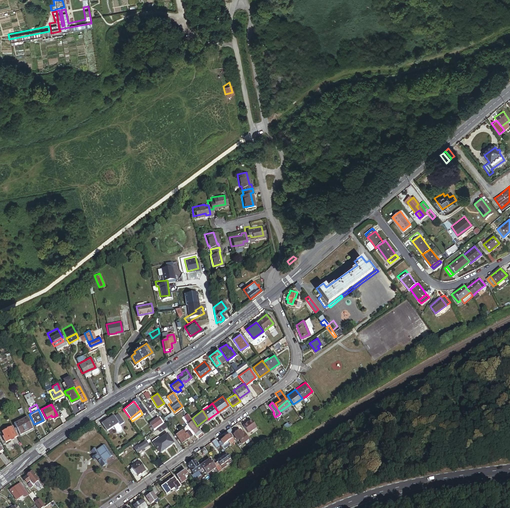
[(162,417),(165,420),(173,415),(170,411),(162,417)]
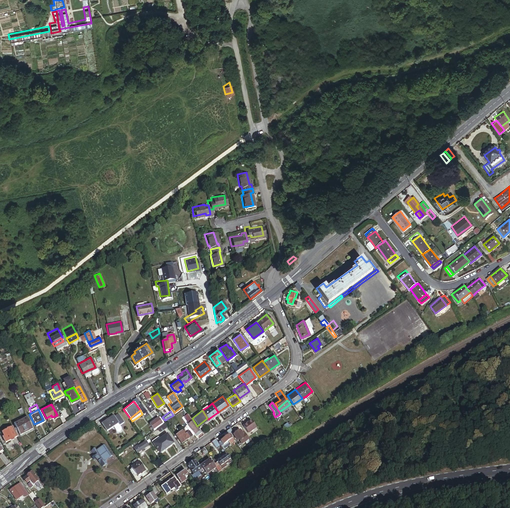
[(119,422),(123,419),(117,412),(113,415),(117,421),(119,422)]
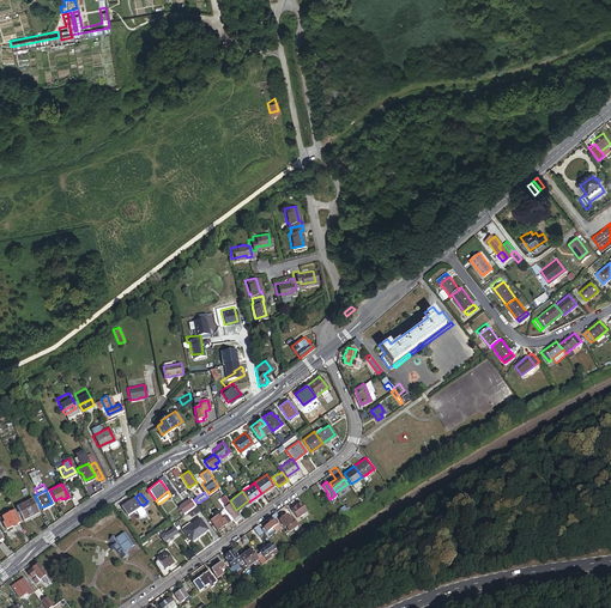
[(135,508),(140,504),(135,497),(134,494),(129,498),(135,508)]
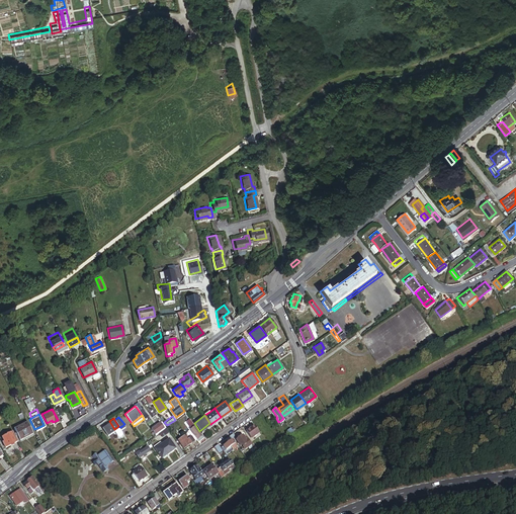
[(202,435),(199,431),(194,423),(190,418),(186,421),(190,427),(189,428),(197,439),(202,436),(201,435),(202,435)]
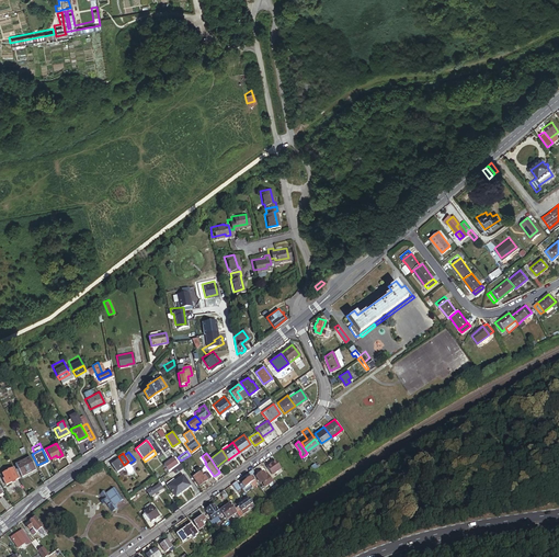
[(14,463),(20,474),(34,467),(29,455),(14,463)]
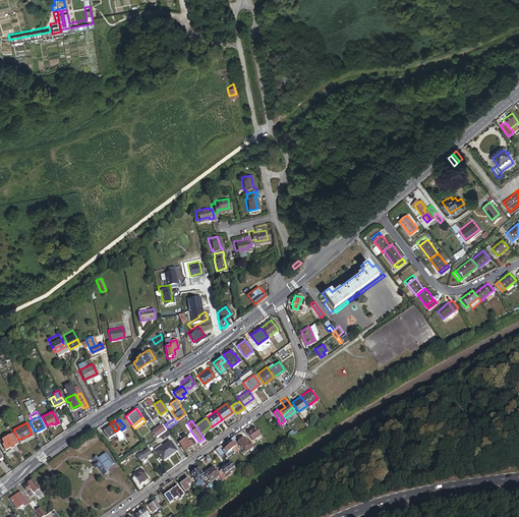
[(115,432),(110,423),(102,429),(107,437),(115,432)]
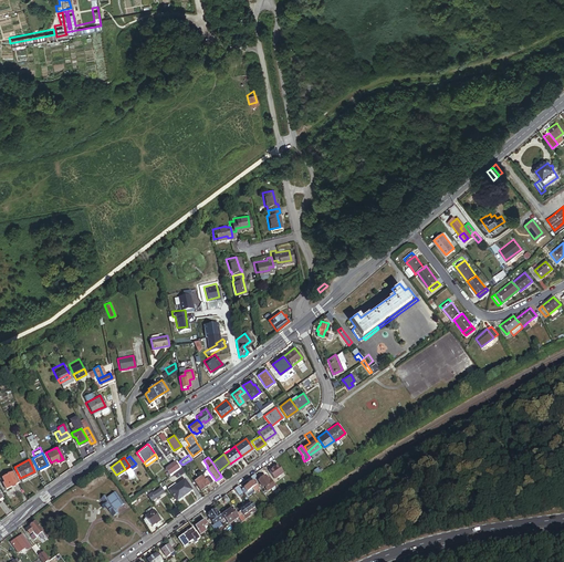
[(168,472),(178,466),(176,462),(174,460),(164,467),(168,472)]
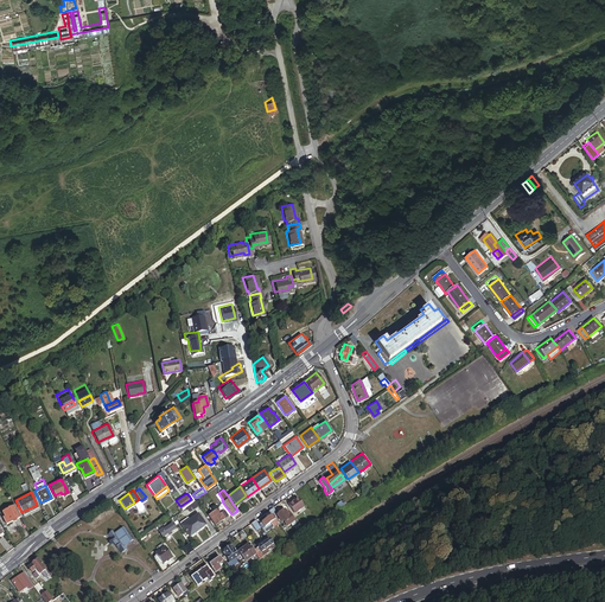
[(182,508),(193,499),(190,494),(189,495),(191,499),(180,506),(182,508)]
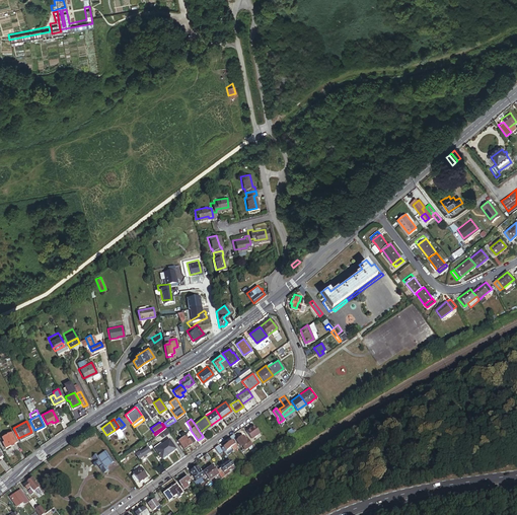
[(246,431),(251,438),(260,432),(254,426),(246,431)]
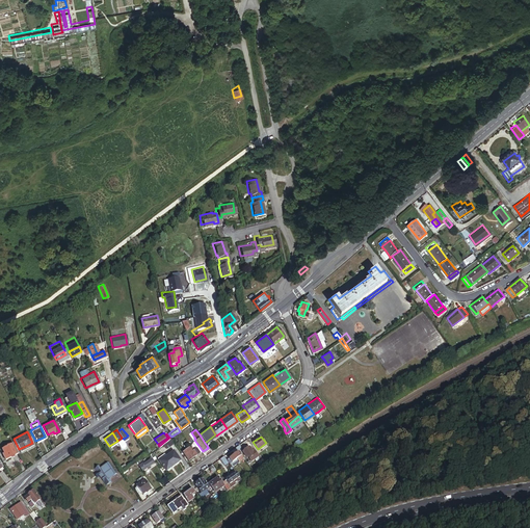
[(4,457),(17,450),(11,441),(0,447),(3,451),(1,452),(4,457)]
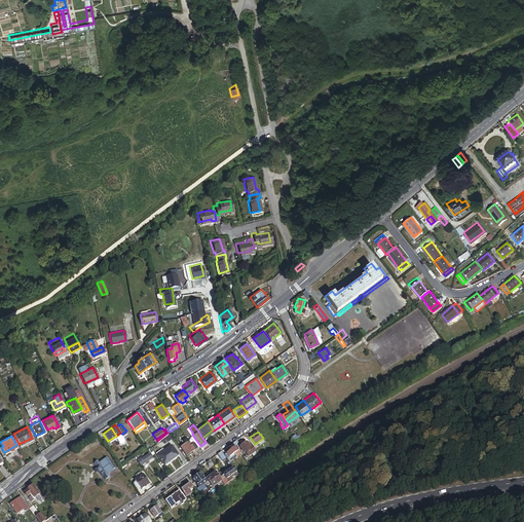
[(253,450),(254,449),(250,443),(248,444),(247,443),(246,440),(239,444),(236,438),(232,441),(235,445),(236,446),(238,445),(242,451),(244,450),(247,454),(250,452),(253,450)]
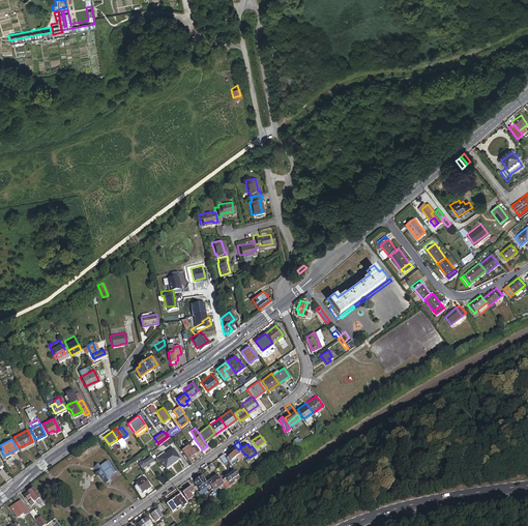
[(188,456),(191,455),(196,450),(193,446),(189,447),(187,444),(181,448),(186,457),(188,456)]
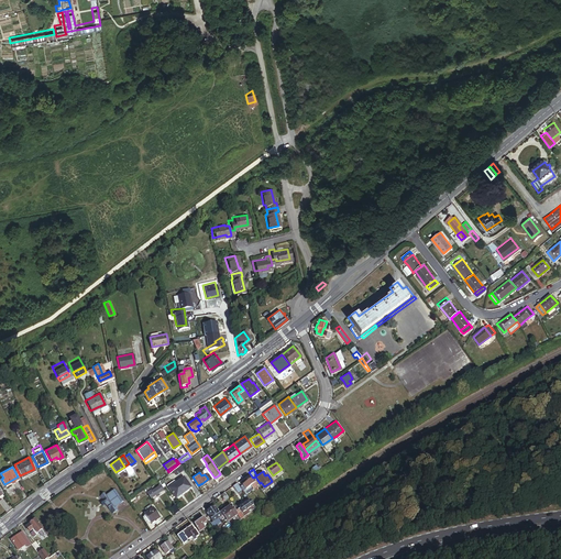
[(237,479),(239,482),(248,477),(244,472),(237,479)]
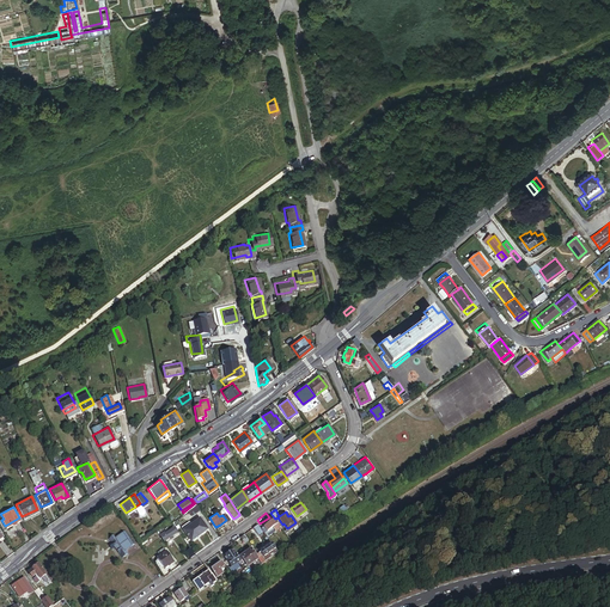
[(268,534),(279,526),(275,519),(274,517),(269,521),(264,525),(262,526),(263,528),(268,534)]
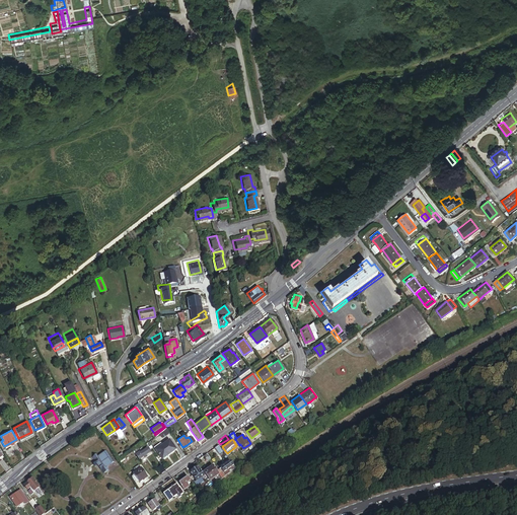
[(154,451),(158,449),(163,445),(160,442),(159,443),(157,440),(153,443),(149,445),(154,451)]
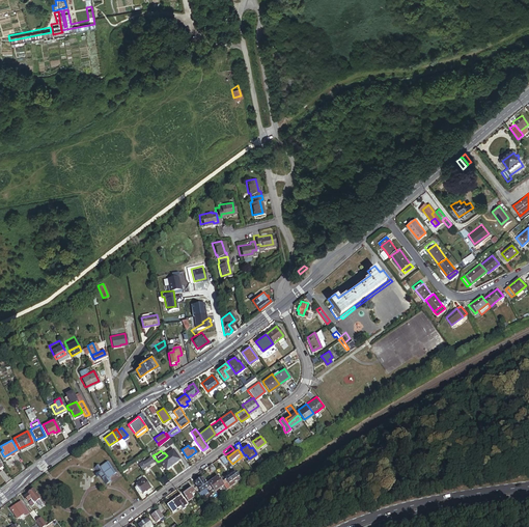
[(94,456),(89,461),(91,464),(95,469),(101,476),(106,473),(104,470),(112,464),(104,453),(96,460),(94,456)]
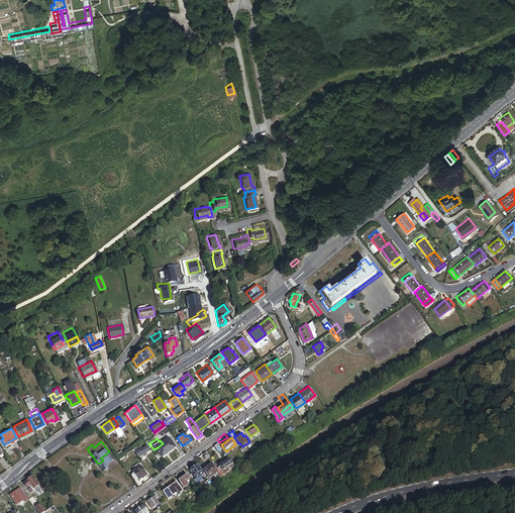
[(137,455),(142,451),(146,449),(148,447),(145,444),(141,446),(140,445),(137,447),(137,448),(134,450),(137,455)]
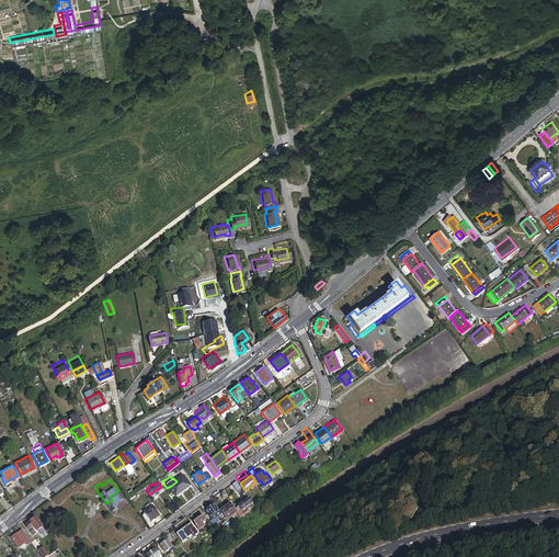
[(242,513),(253,504),(248,497),(236,506),(238,508),(242,513)]
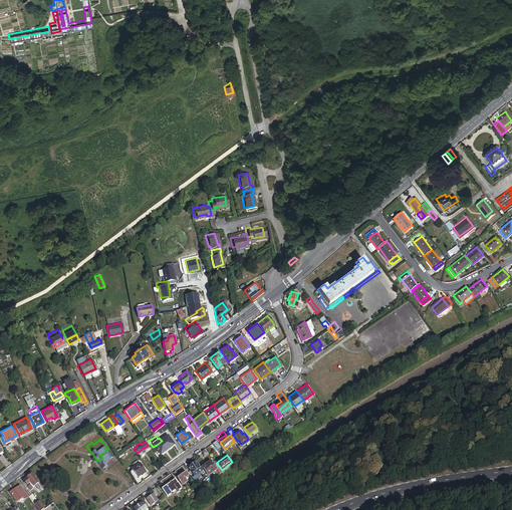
[(197,472),(201,469),(195,460),(188,464),(189,465),(191,469),(189,470),(193,475),(193,474),(197,472)]
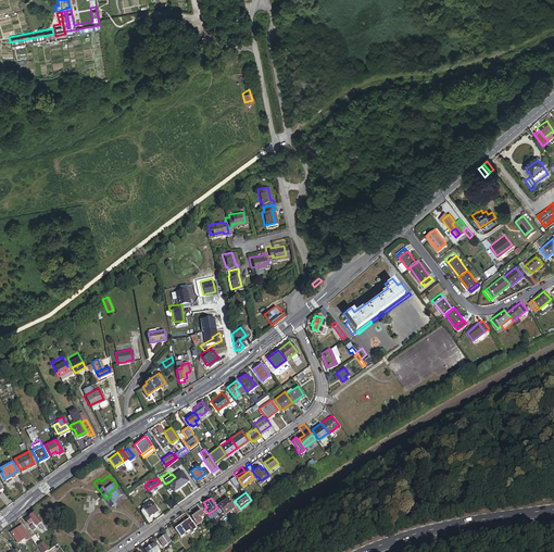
[(148,514),(155,509),(150,500),(143,504),(141,505),(143,507),(140,511),(143,516),(147,514),(148,514)]
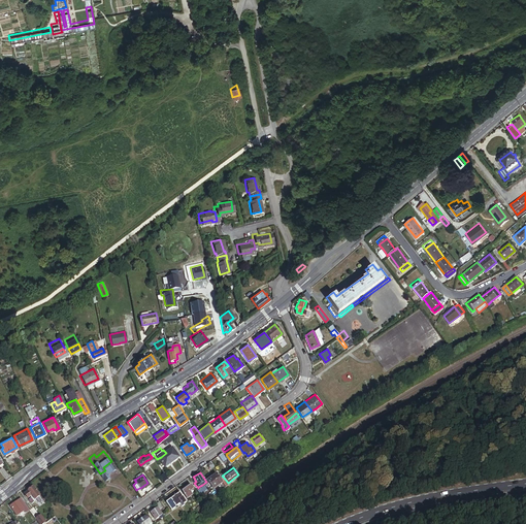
[(212,487),(222,481),(221,480),(217,475),(208,481),(212,487)]
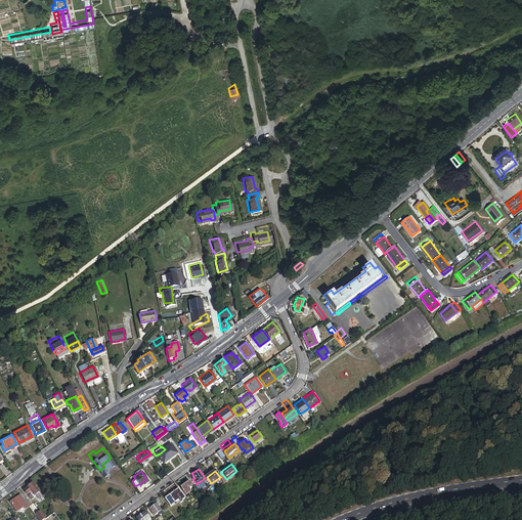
[(188,486),(189,485),(189,484),(191,482),(188,478),(179,485),(184,492),(189,488),(188,486)]
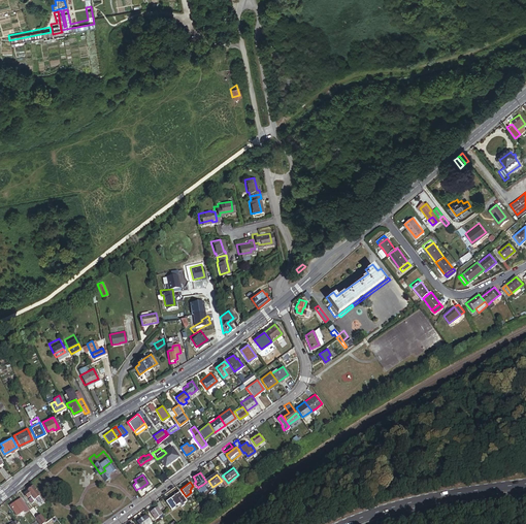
[(35,499),(40,495),(32,485),(20,493),(24,499),(27,497),(26,496),(29,494),(32,498),(34,497),(35,499)]
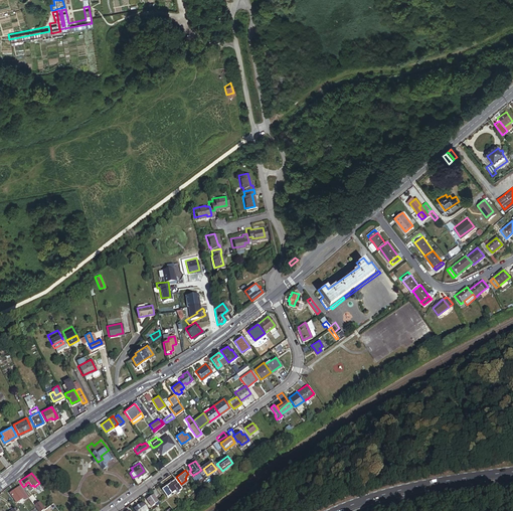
[(176,490),(181,487),(177,481),(176,482),(174,479),(165,485),(170,492),(174,490),(176,489),(176,490)]
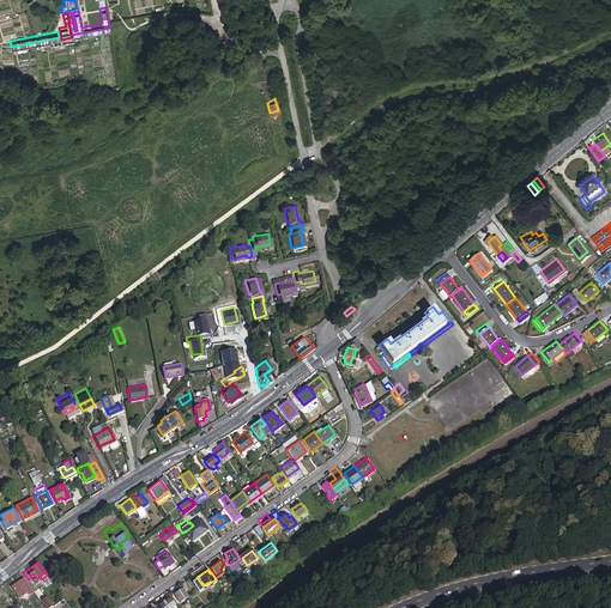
[(199,589),(203,585),(197,577),(192,579),(199,589)]
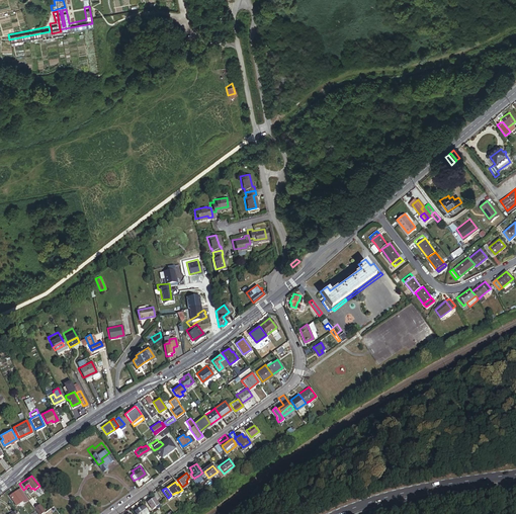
[(22,498),(18,493),(16,489),(15,489),(8,494),(15,503),(22,498)]
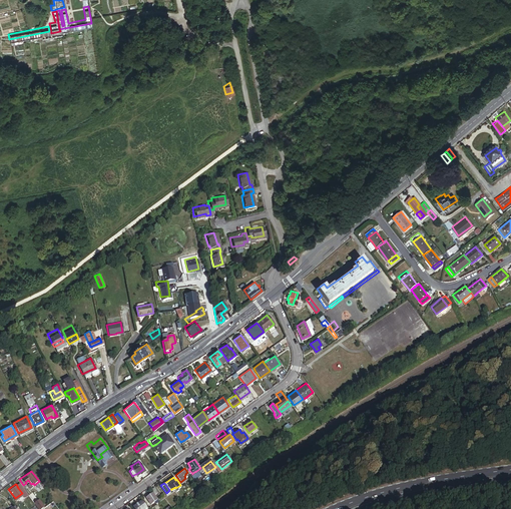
[(156,498),(157,498),(153,493),(152,491),(145,496),(150,502),(153,500),(156,498)]
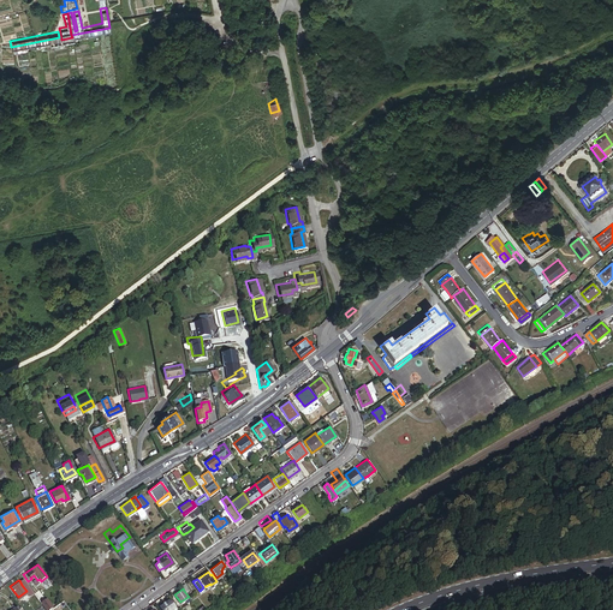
[(172,609),(171,609),(174,606),(170,598),(159,605),(161,609),(172,609)]
